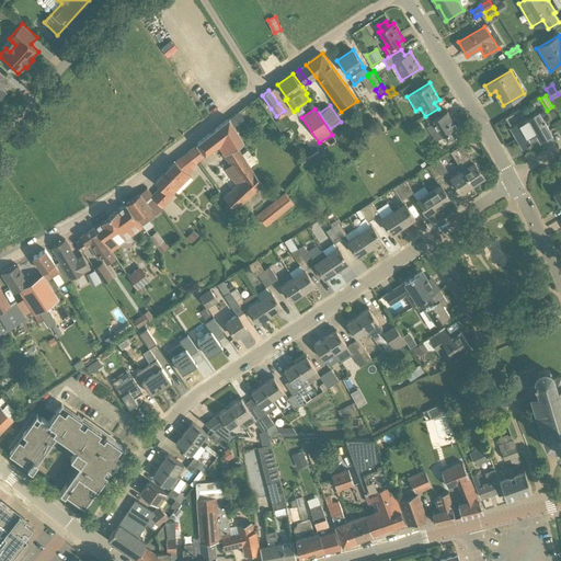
[(447,111),(442,114),(438,109),(425,116),(430,124),(426,126),(435,141),(444,136),(447,141),(456,136),(453,130),(457,127),(447,111)]
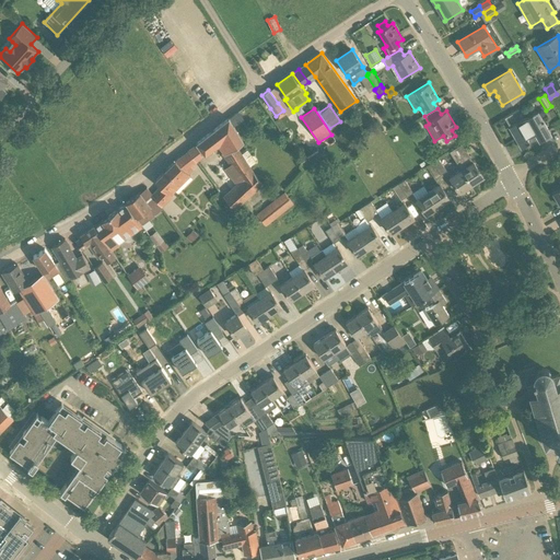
[(234,209),(261,185),(236,147),(243,142),(234,127),(245,120),(238,111),(196,143),(197,143),(188,150),(197,162),(218,144),(232,164),(225,170),(237,185),(223,197),(234,209)]
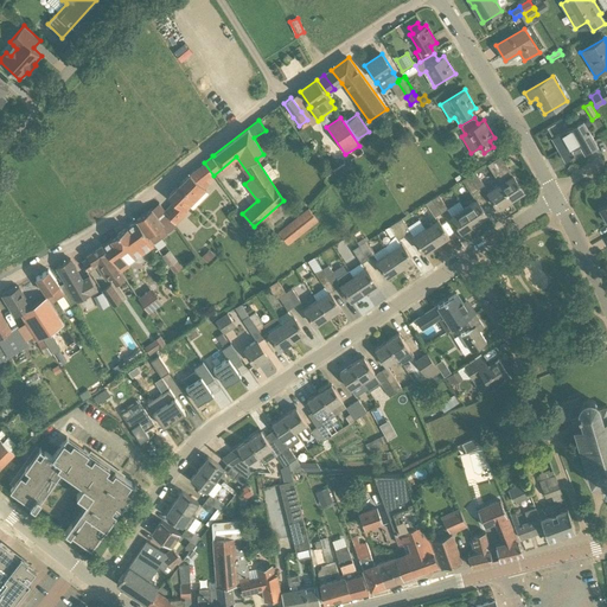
[(585,153),(598,146),(583,121),(551,139),(564,161),(572,158),(574,157),(570,151),(580,145),(585,153)]
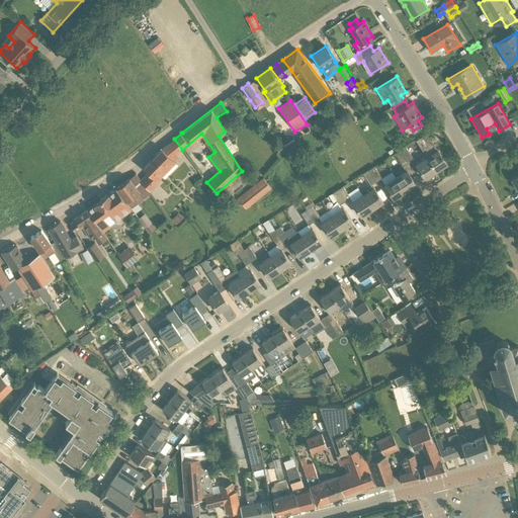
[(416,140),(427,157),(436,170),(446,163),(437,150),(433,152),(426,142),(430,139),(427,134),(416,140)]
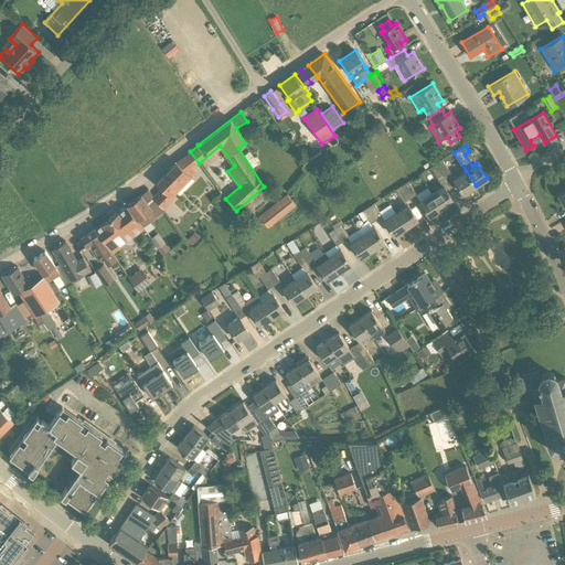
[(299,159),(302,163),(310,159),(307,155),(299,159)]
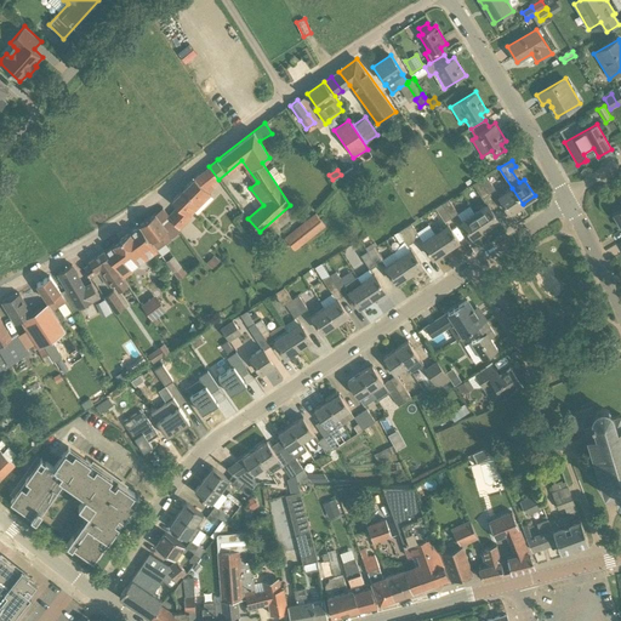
[(169,216),(171,220),(178,231),(188,221),(186,220),(211,194),(209,193),(215,188),(203,172),(194,178),(171,201),(177,206),(169,216)]
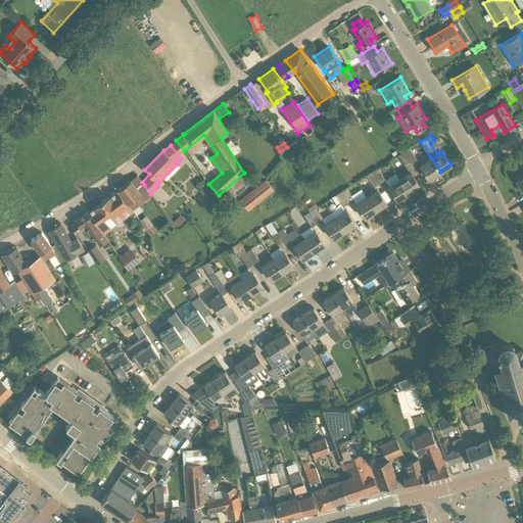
[(403,151),(412,163),(417,159),(410,148),(403,151)]
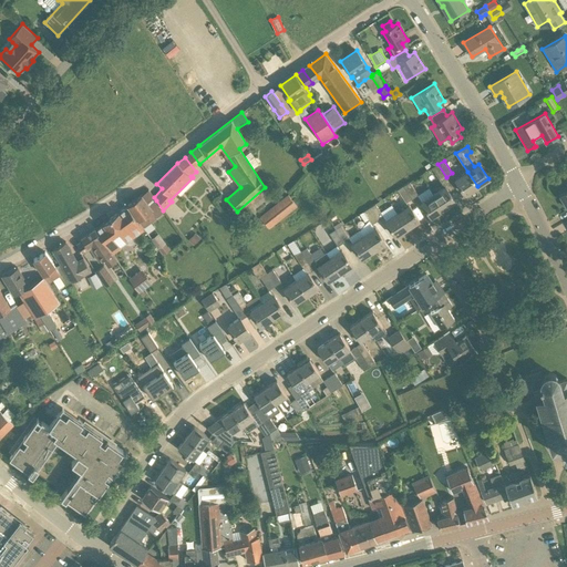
[(437,164),(432,168),(440,181),(446,177),(437,164)]
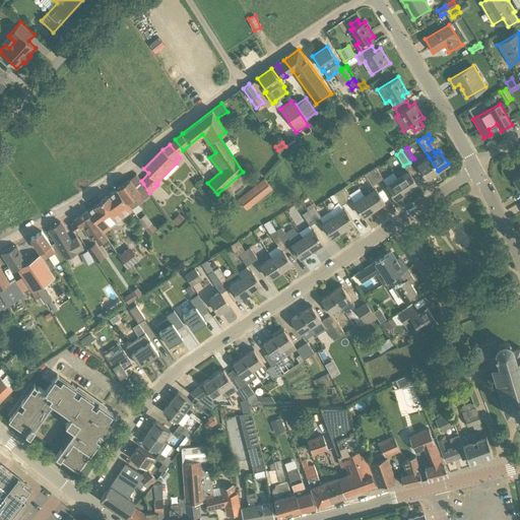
[(429,157),(417,165),(420,170),(427,179),(438,171),(429,157)]
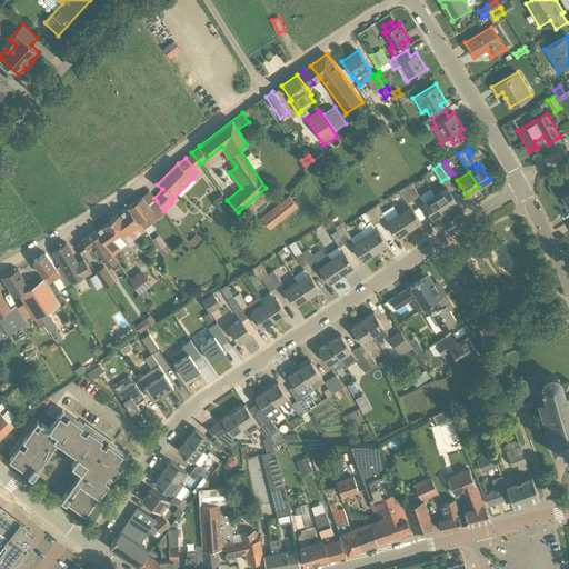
[(419,196),(410,183),(410,182),(405,187),(413,199),(419,196)]
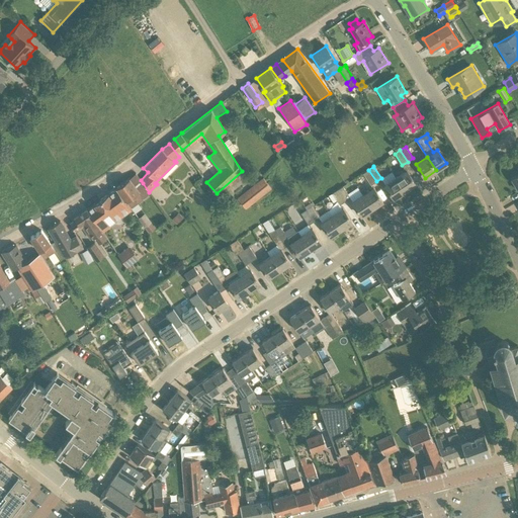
[(416,184),(410,174),(406,169),(395,177),(405,191),(416,184)]
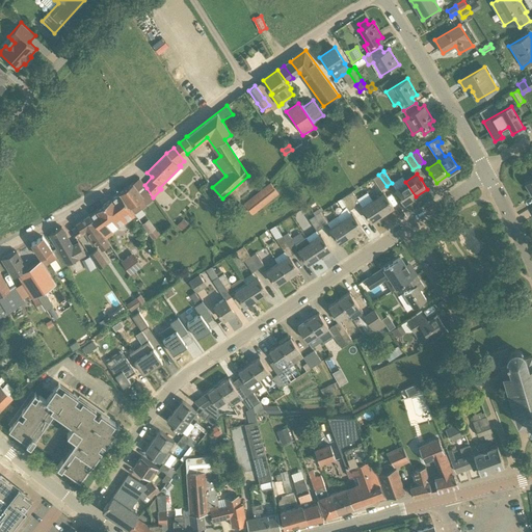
[(380,190),(387,186),(378,175),(372,178),(380,190)]
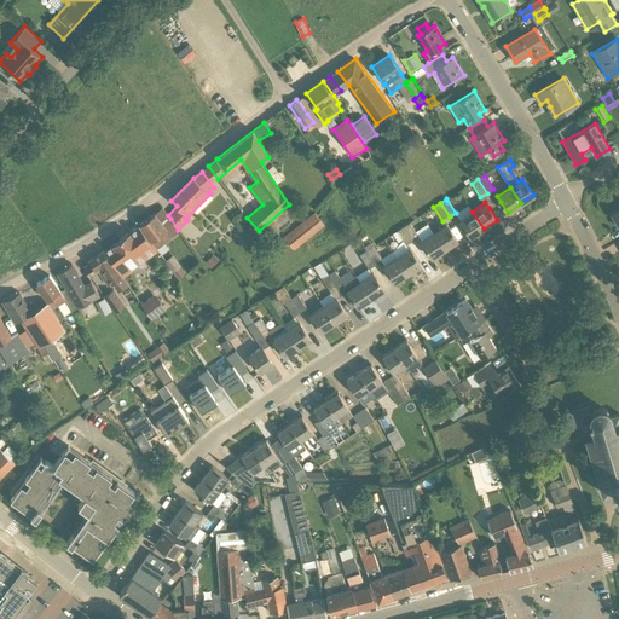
[(460,220),(470,237),(484,229),(472,212),(460,220)]
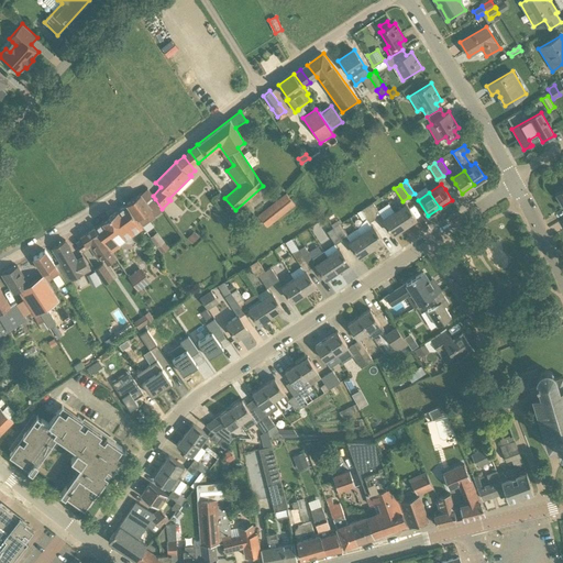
[(286,194),(257,216),(266,227),(295,206),(286,194)]
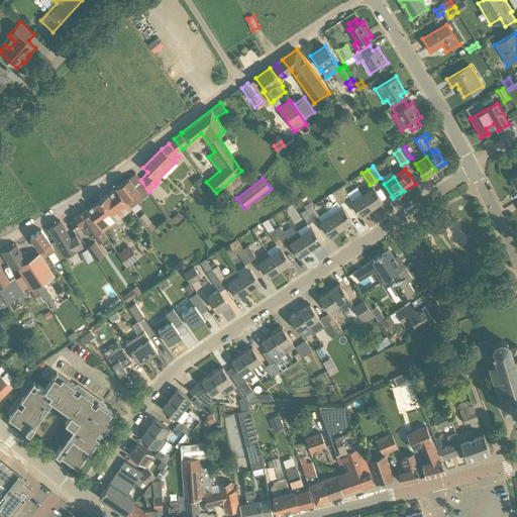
[(148,192),(142,183),(135,188),(128,179),(122,183),(115,188),(130,207),(142,198),(142,197),(148,192)]
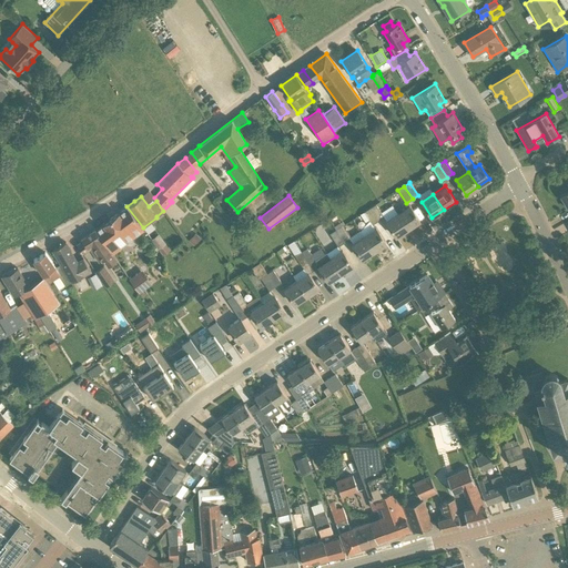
[(379,202),(369,209),(378,221),(384,217),(377,208),(381,205),(379,202)]
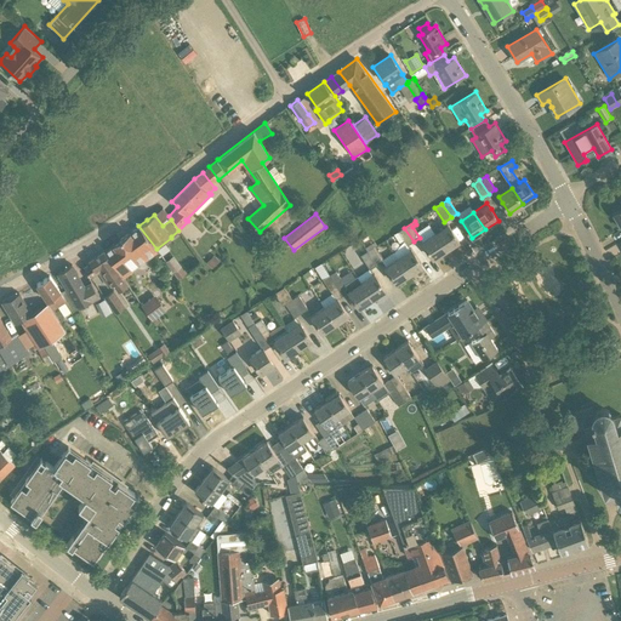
[(448,223),(434,233),(445,250),(459,241),(448,223)]
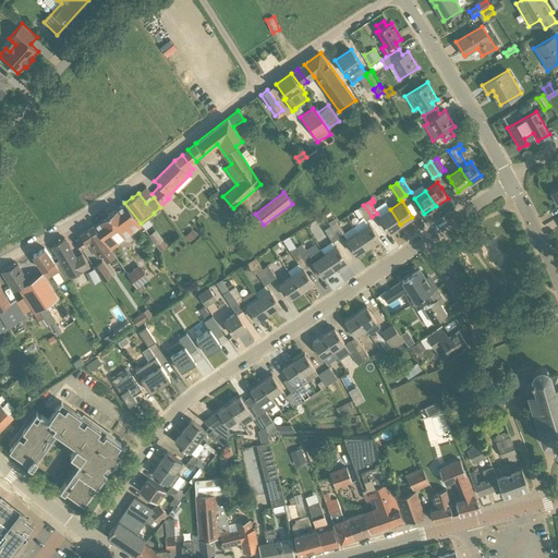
[(141,225),(141,223),(124,203),(117,209),(101,220),(94,226),(110,249),(119,243),(110,231),(116,227),(123,238),(141,225)]
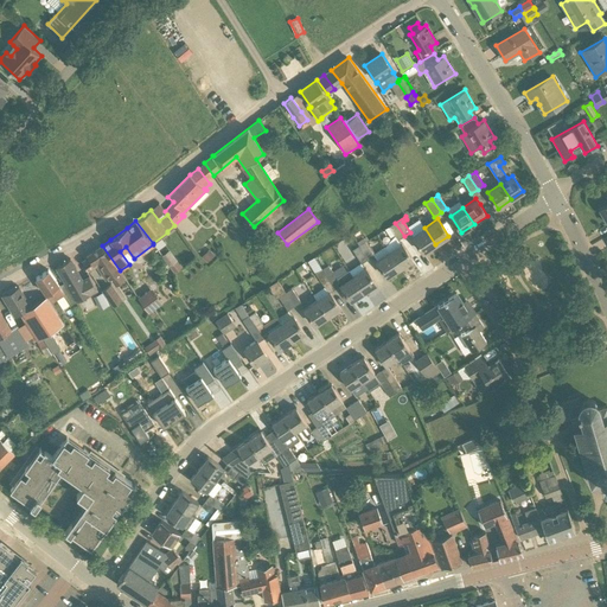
[(395,243),(404,236),(395,223),(389,227),(384,229),(388,235),(389,235),(395,243)]
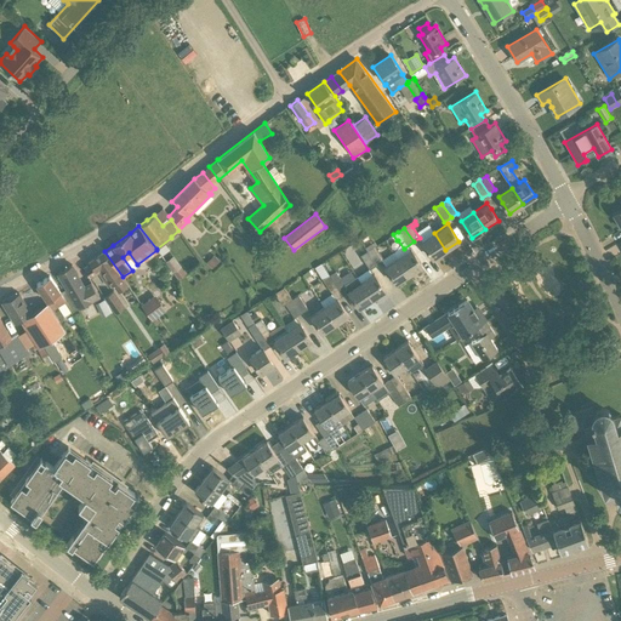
[(421,241),(432,258),(445,250),(434,233),(421,241)]
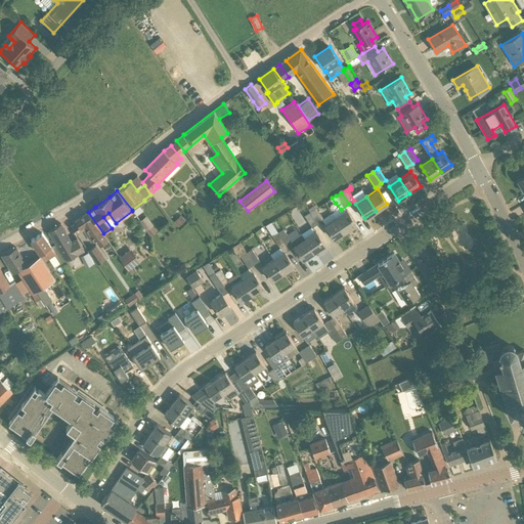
[(322,220),(315,209),(309,212),(317,224),(322,220)]
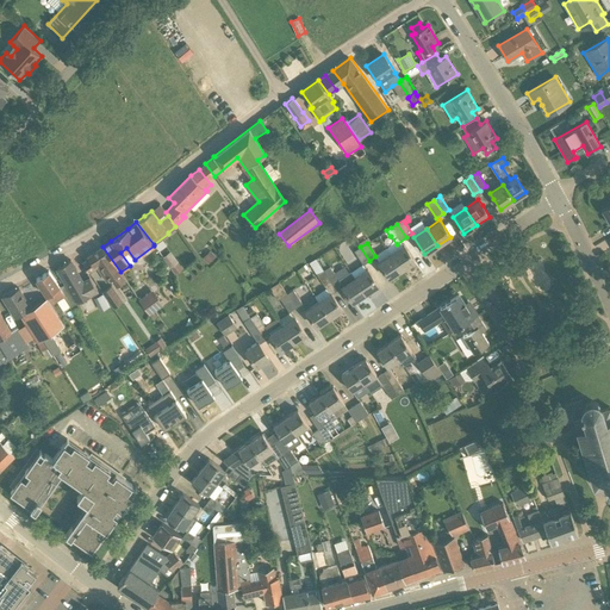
[(403,244),(390,253),(402,269),(415,261),(403,244)]
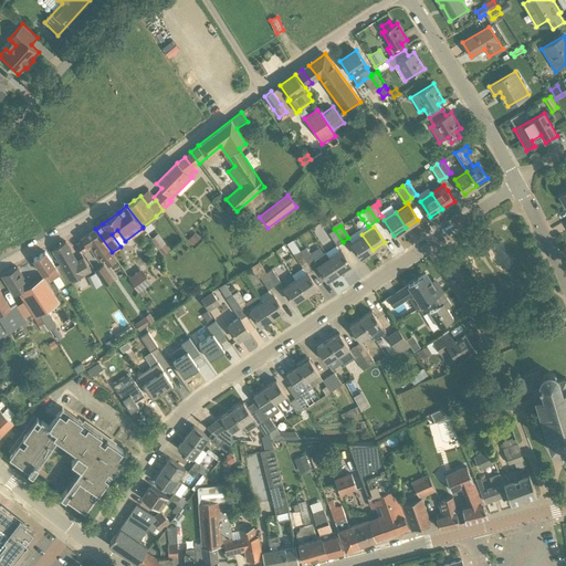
[(94,229),(81,238),(82,239),(75,243),(83,253),(93,247),(102,260),(107,268),(116,261),(95,229),(94,229)]
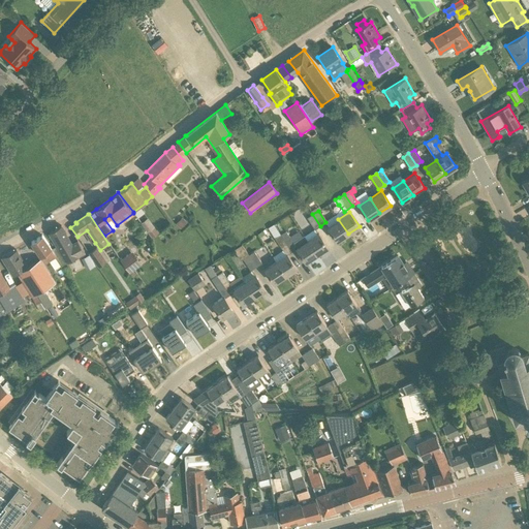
[(314,230),(320,226),(312,214),(307,218),(314,230)]
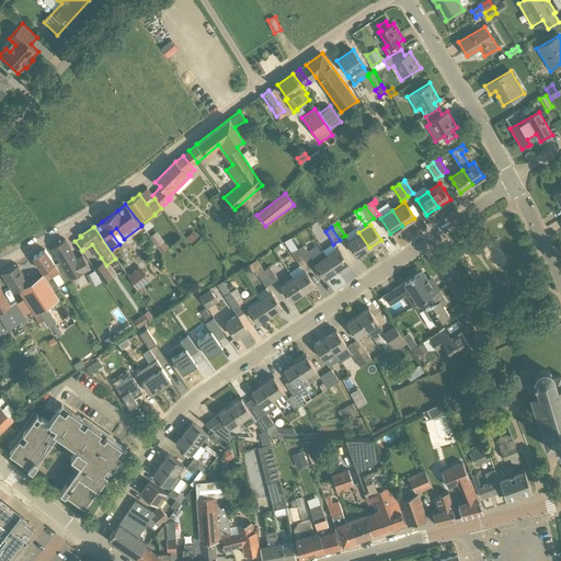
[(186,238),(192,242),(198,236),(194,231),(186,238)]
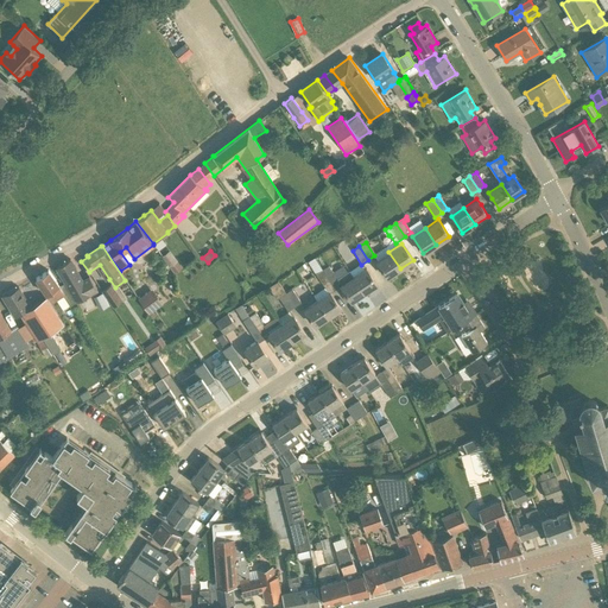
[(175,273),(183,267),(171,252),(163,257),(175,273)]
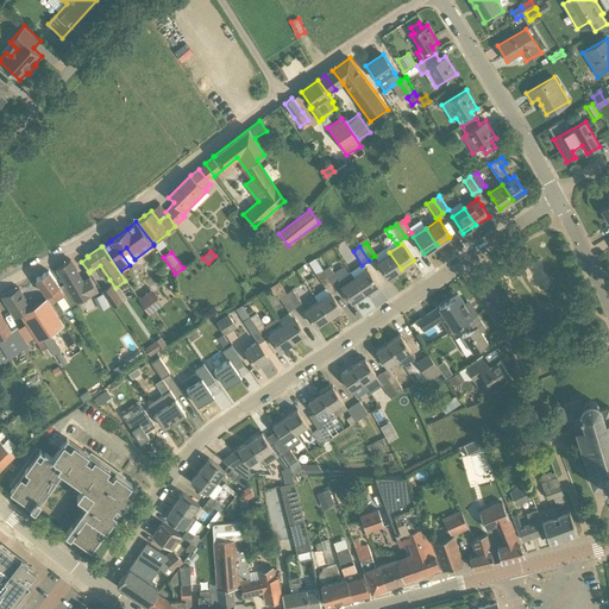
[(388,278),(401,269),(389,252),(376,261),(388,278)]
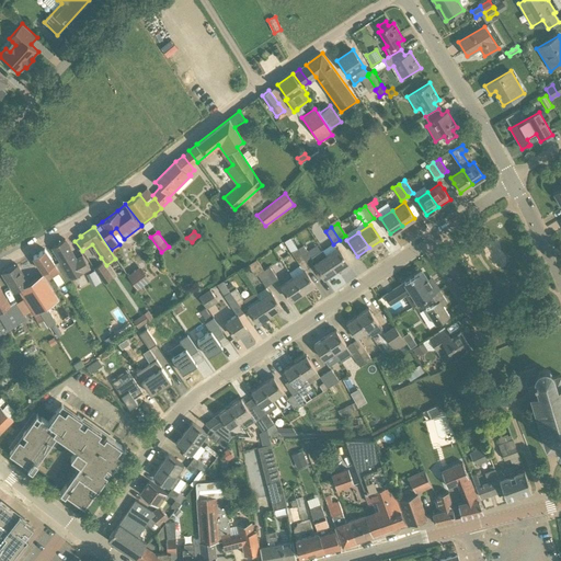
[(289,238),(285,241),(292,250),(296,247),(289,238)]
